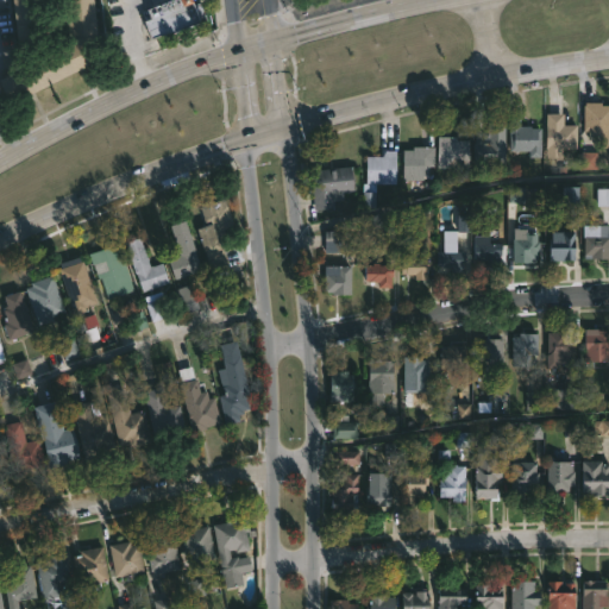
[(93,0),(100,58),(10,104),(0,85),(0,77),(20,68),(12,0),(93,0)]
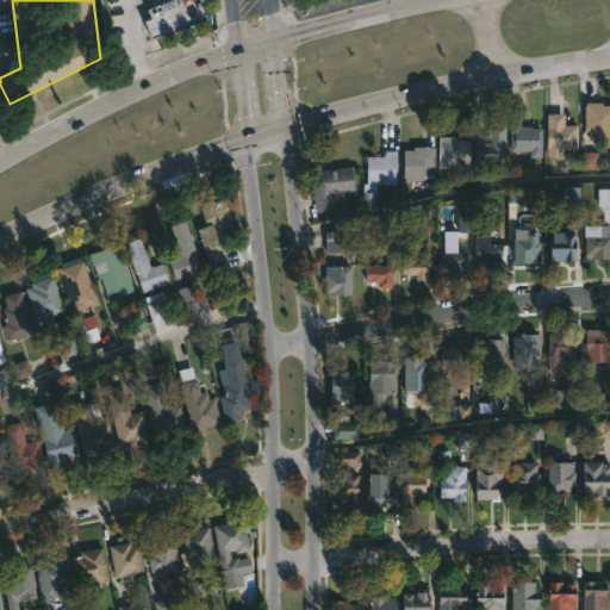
[(167,0),(191,0),(193,5),(203,1),(205,20),(165,36),(165,33),(150,39),(143,20),(150,18),(147,8),(167,0)]
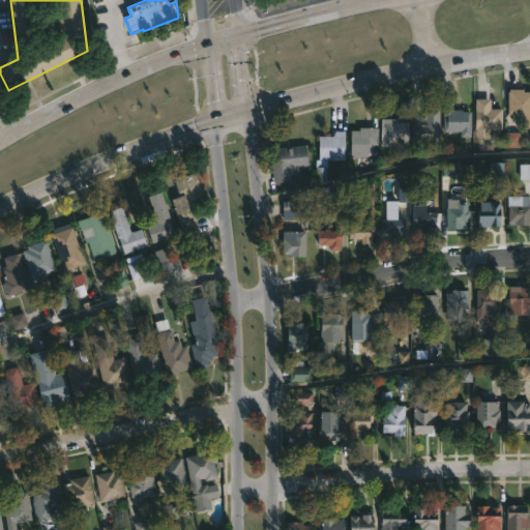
[(523,88),(523,90),(529,90),(529,127),(523,127),(523,118),(511,118),(511,114),(506,114),(507,91),(508,91),(508,88),(523,88)]
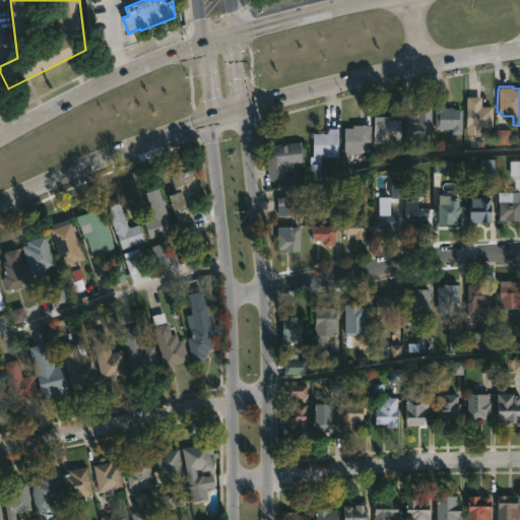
[(493,106),(493,127),(479,127),(479,133),(464,132),(465,94),(478,95),(477,104),(480,104),(480,106),(493,106)]
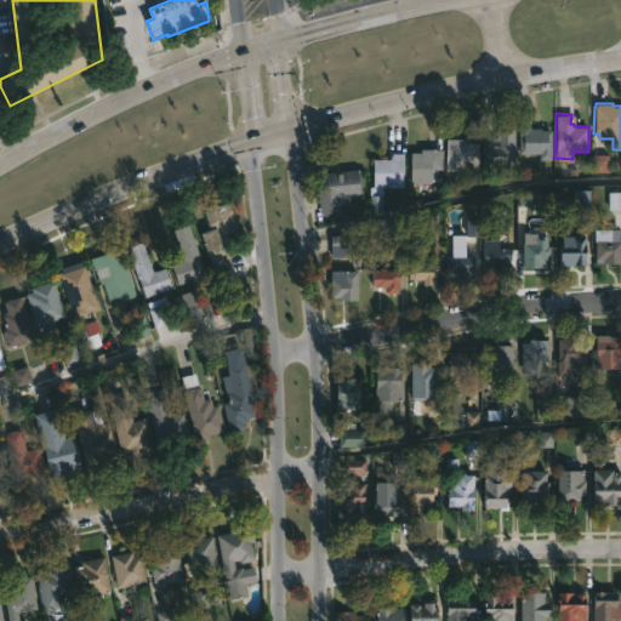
[(530,120),(530,127),(552,130),(552,161),(539,161),(540,154),(528,154),(528,158),(524,158),(524,154),(519,154),(519,120),(530,120)]
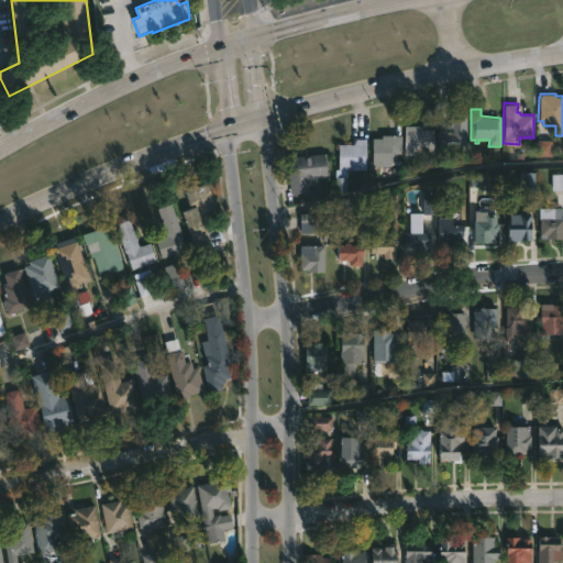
[(466,152),(438,151),(438,127),(450,128),(451,113),(467,114),(466,152)]
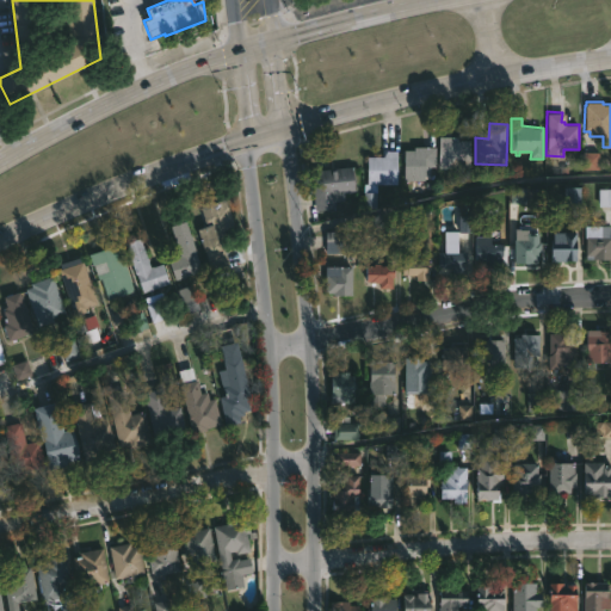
[(457,136),(457,140),(469,141),(468,168),(437,168),(438,136),(457,136)]
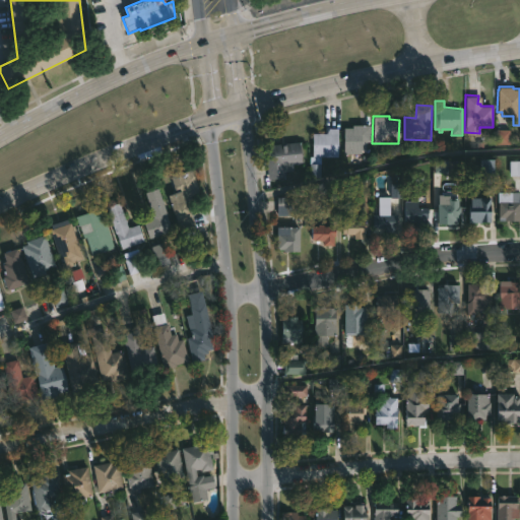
[(350,153),(342,153),(343,127),(351,127),(351,124),(370,125),(370,147),(356,146),(356,153),(350,153)]
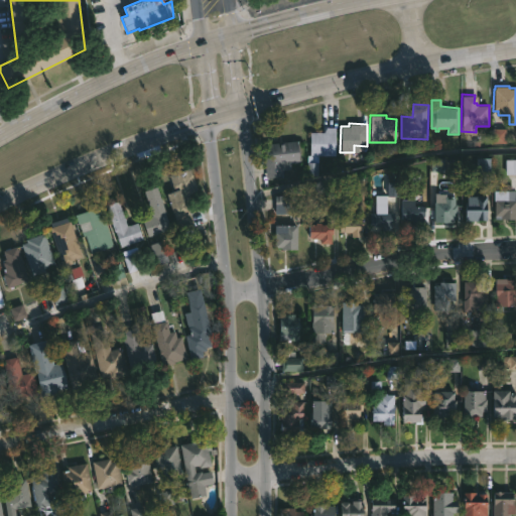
[(316,156),(317,176),(306,176),(306,162),(307,162),(307,155),(309,155),(309,132),(324,132),(326,128),(335,128),(335,156),(316,156)]
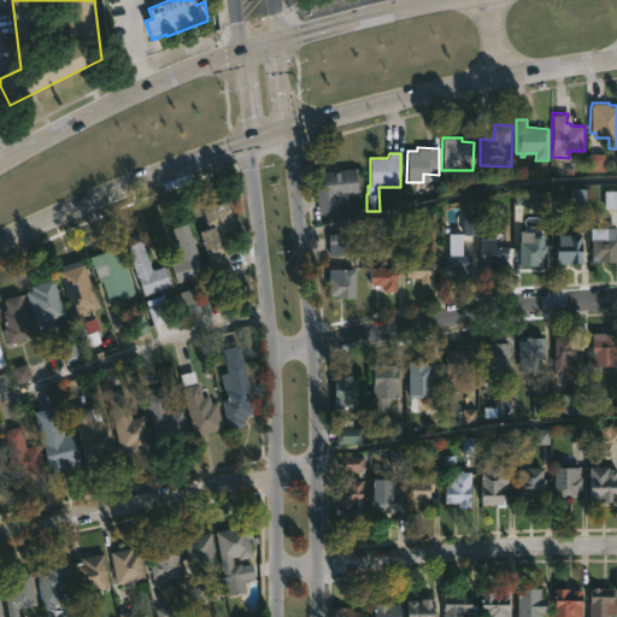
[(331,211),(318,213),(315,174),(354,170),(357,194),(336,197),(338,211),(331,211)]
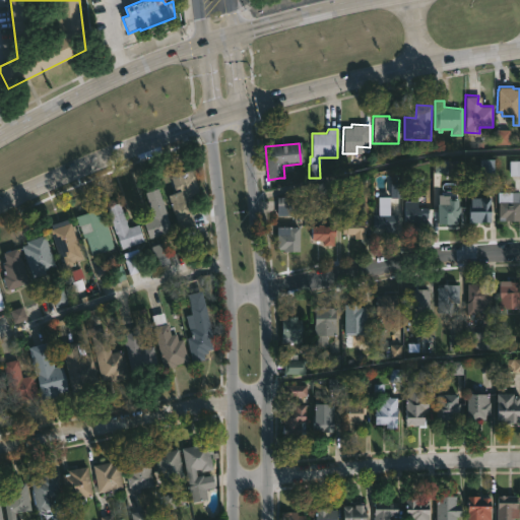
[(197,234),(181,239),(167,194),(174,192),(169,176),(189,168),(200,200),(187,204),(197,234)]
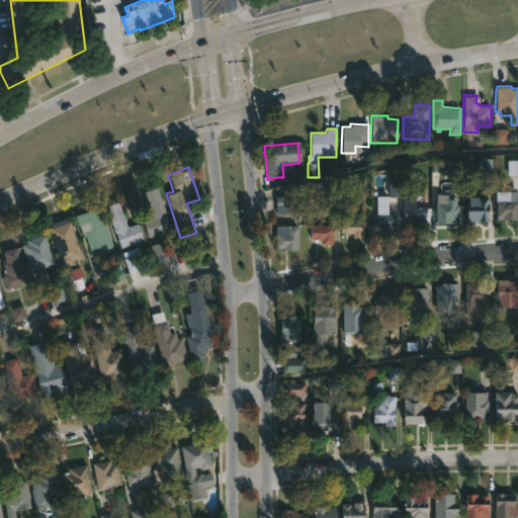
[(387,198),(387,213),(396,213),(394,232),(382,232),(382,228),(378,228),(378,230),(375,230),(374,227),(370,227),(371,213),(376,213),(376,196),(386,196),(387,184),(400,184),(400,198),(387,198)]
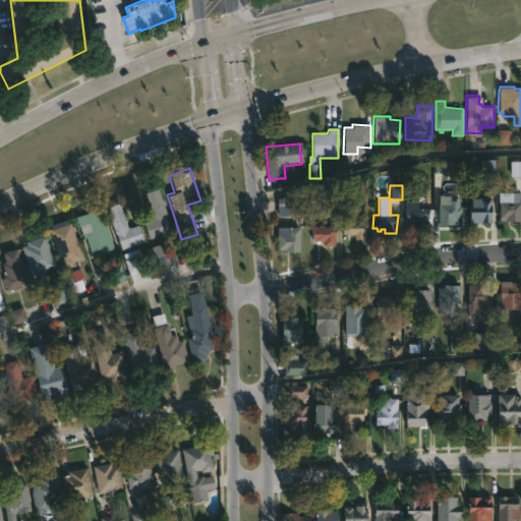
[(163,234),(149,239),(142,222),(153,219),(145,192),(158,188),(171,231),(163,234)]
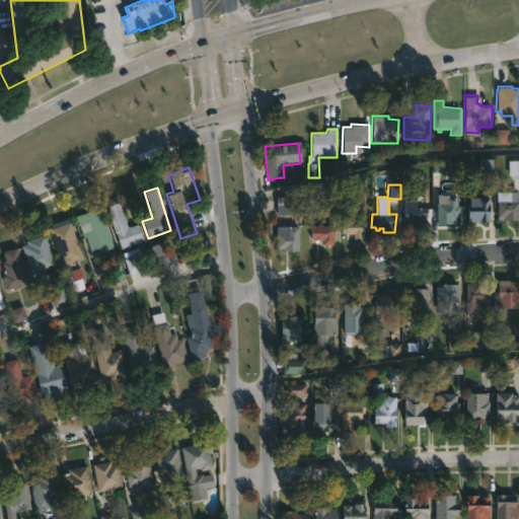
[(511,192),(511,202),(518,202),(518,221),(504,221),(504,218),(498,217),(497,192),(511,192)]
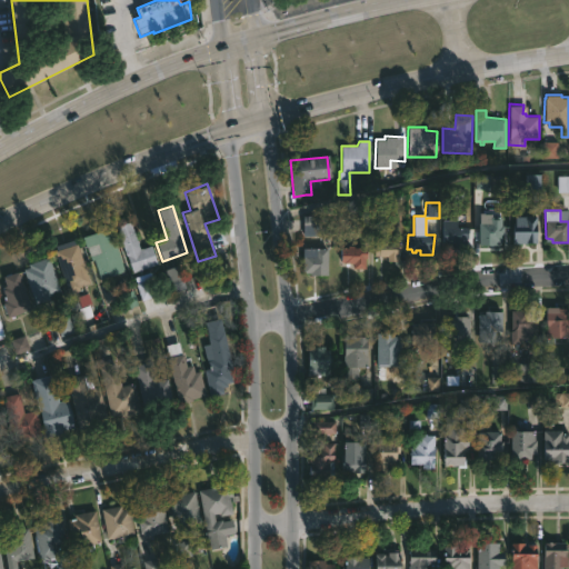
[(485,212),(491,213),(491,217),(500,217),(500,215),(505,215),(505,223),(501,223),(501,226),(503,226),(503,236),(501,236),(501,242),(496,242),(496,247),(487,248),(487,246),(479,246),(478,217),(479,217),(479,212),(485,212)]
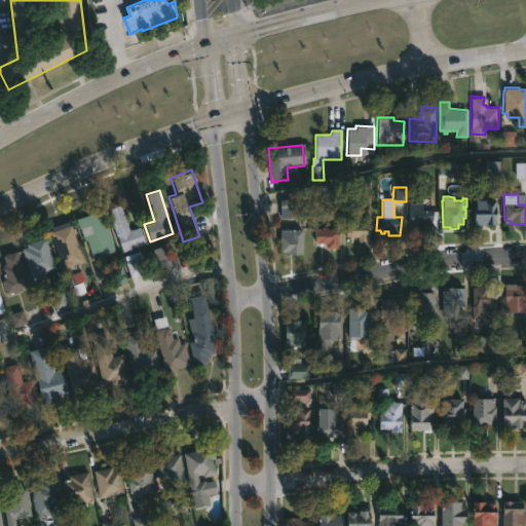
[(482,224),(474,224),(474,205),(475,205),(475,199),(495,199),(495,224),(482,224)]
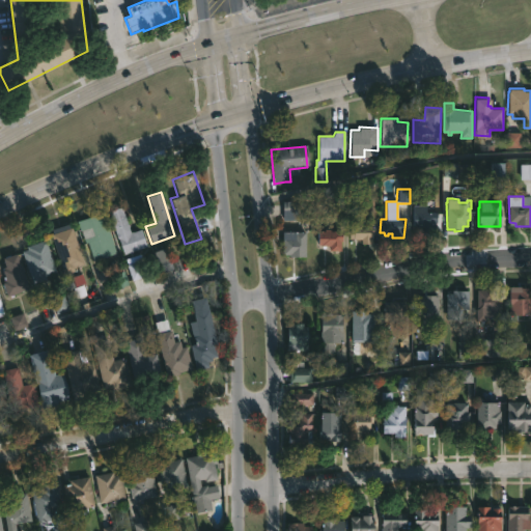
[(427,205),(428,210),(426,210),(426,212),(437,213),(436,231),(425,231),(425,228),(413,228),(413,205),(427,205)]
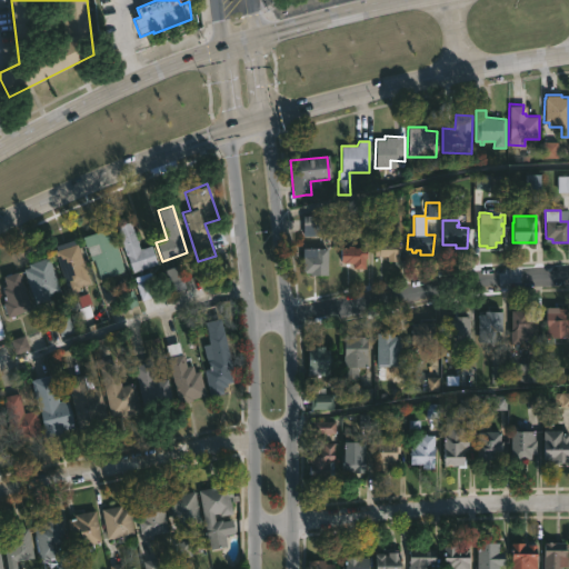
[(130,222),(139,248),(150,245),(157,263),(132,272),(115,227),(130,222)]
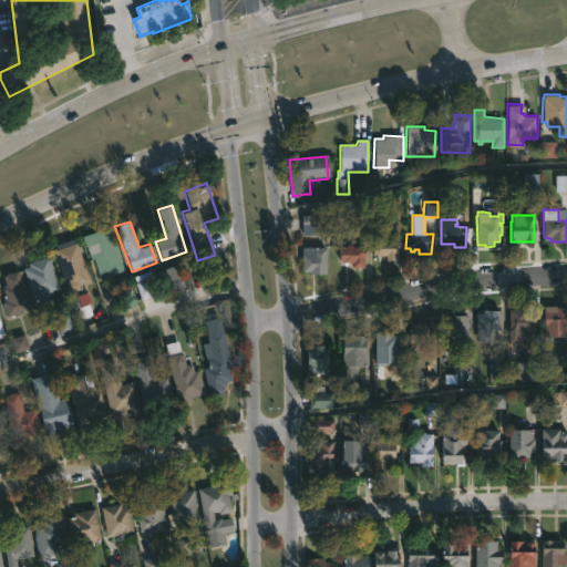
[(125,272),(99,281),(83,237),(110,227),(125,272)]
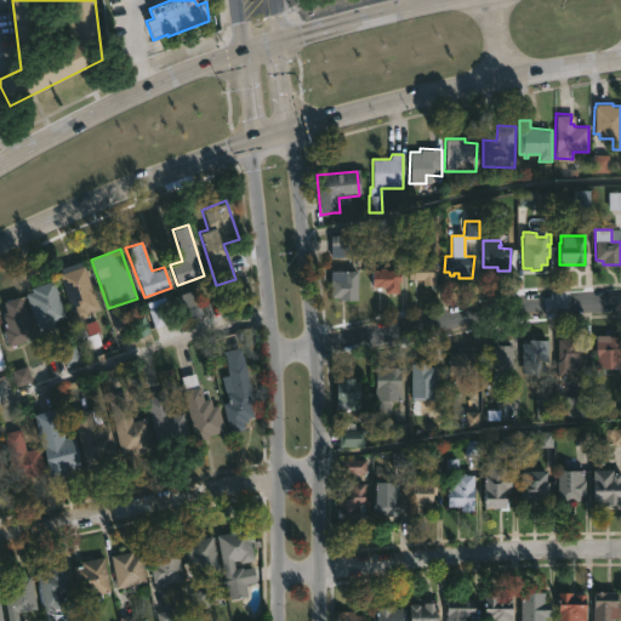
[(437,265),(434,285),(422,285),(422,280),(409,279),(409,265),(416,265),(416,261),(423,261),(423,263),(437,265)]
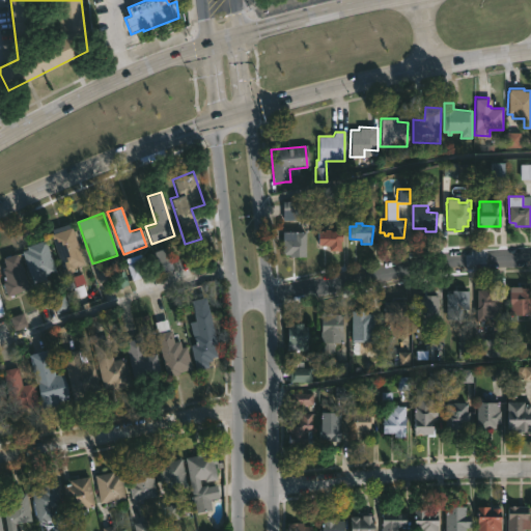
[(72,228),(84,264),(74,268),(71,259),(59,262),(56,253),(54,254),(52,247),(54,246),(51,235),(72,228)]
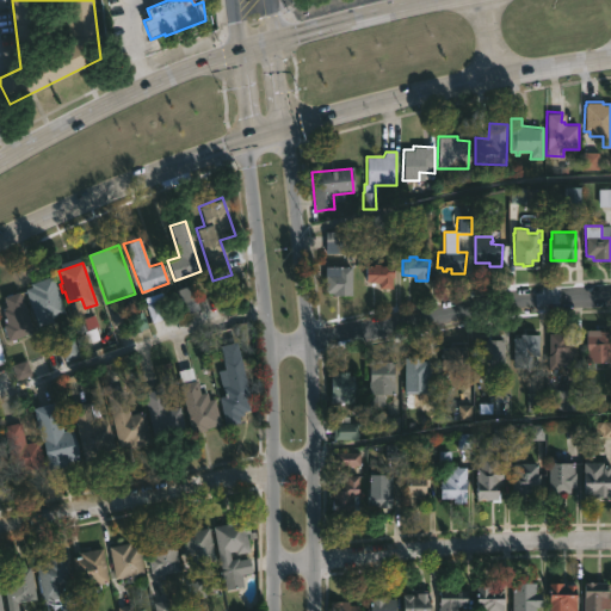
[(378,263),(378,265),(393,266),(390,288),(377,288),(378,282),(364,282),(365,265),(378,263)]
